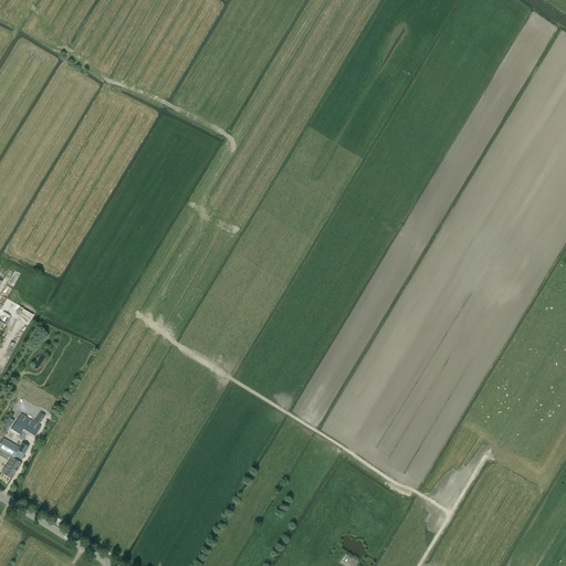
[(11,344),(17,346),(24,325),(19,323),(11,344)]
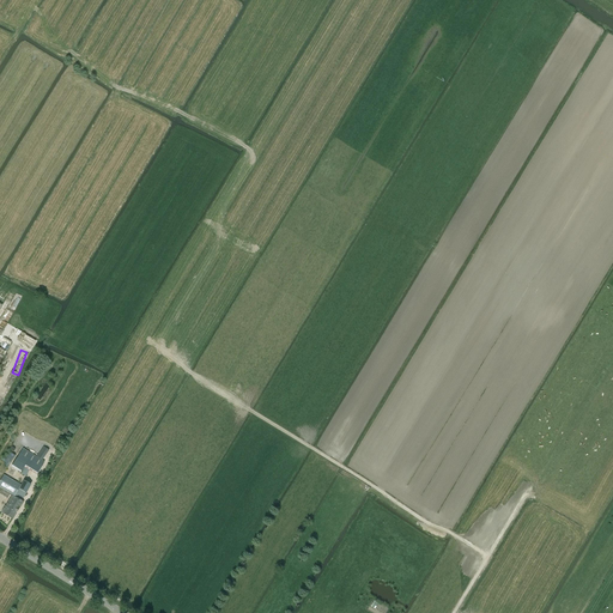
[(65,438),(60,436),(53,447),(58,450),(65,438)]
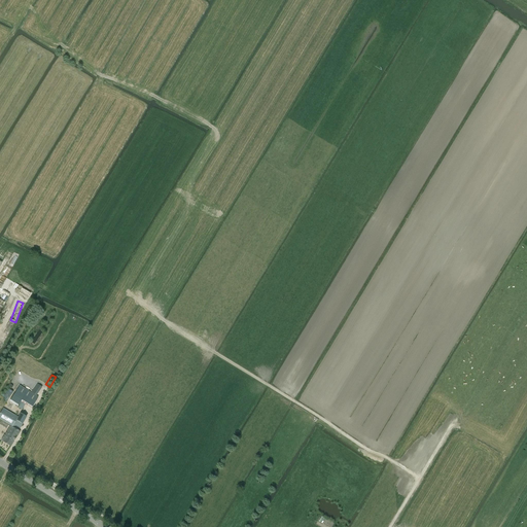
[(41,387),(37,384),(32,391),(31,392),(36,395),(41,387)]
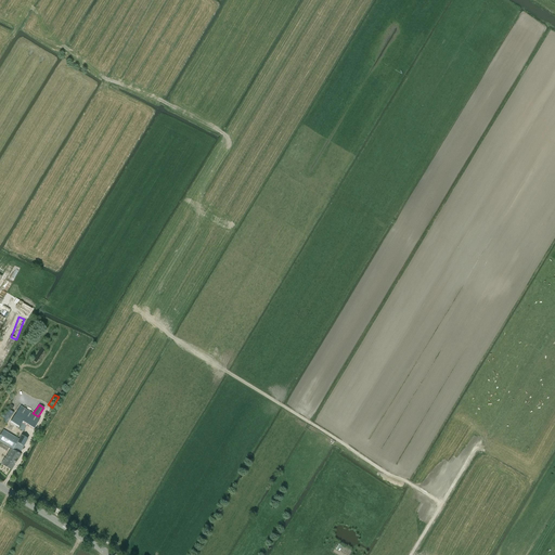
[(21,407),(14,415),(34,428),(40,418),(21,407)]
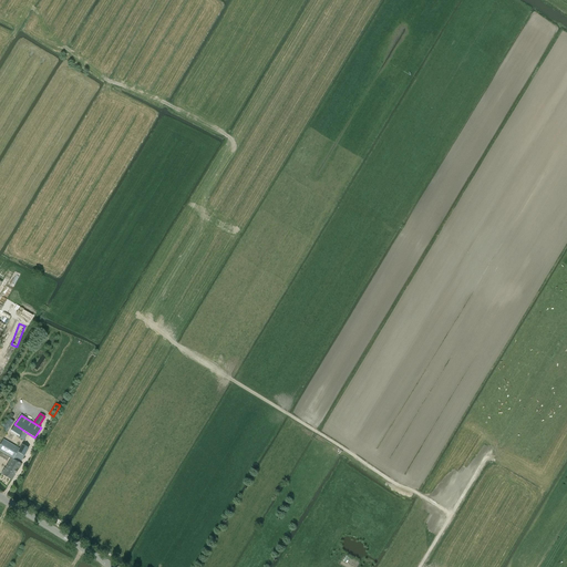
[(8,431),(14,422),(10,418),(3,428),(8,431)]
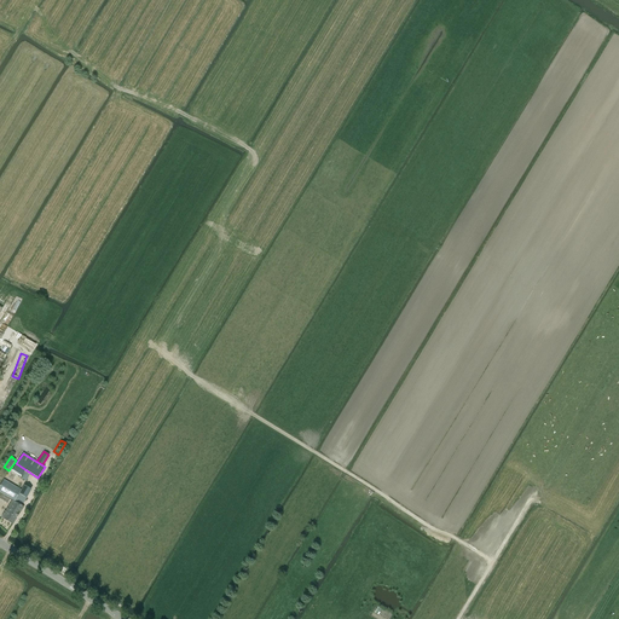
[(4,480),(0,486),(0,491),(15,501),(13,501),(12,499),(6,510),(5,510),(1,518),(12,525),(22,505),(16,502),(17,499),(23,503),(25,498),(19,493),(22,490),(4,480)]
